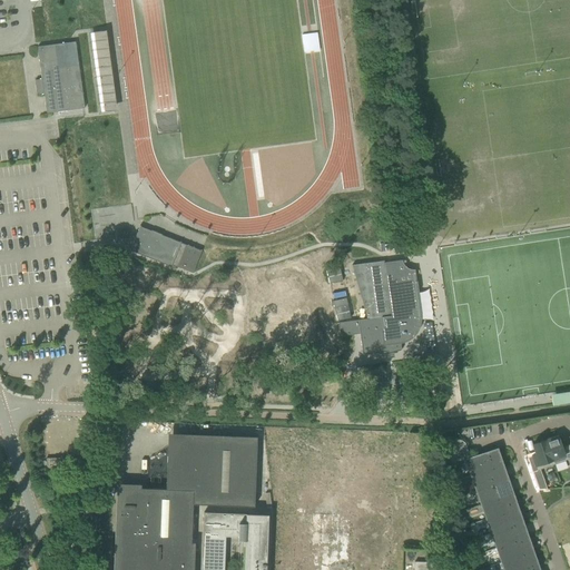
[(95,64),(108,61),(102,30),(89,33),(95,64)]
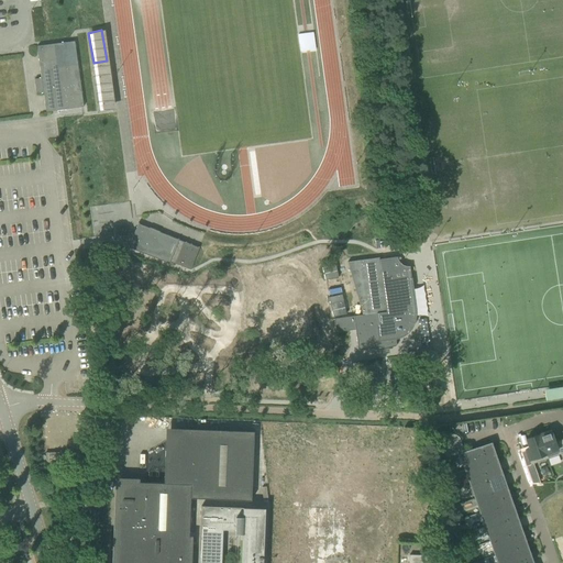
[(297,34),(300,51),(316,48),(313,31),(297,34)]
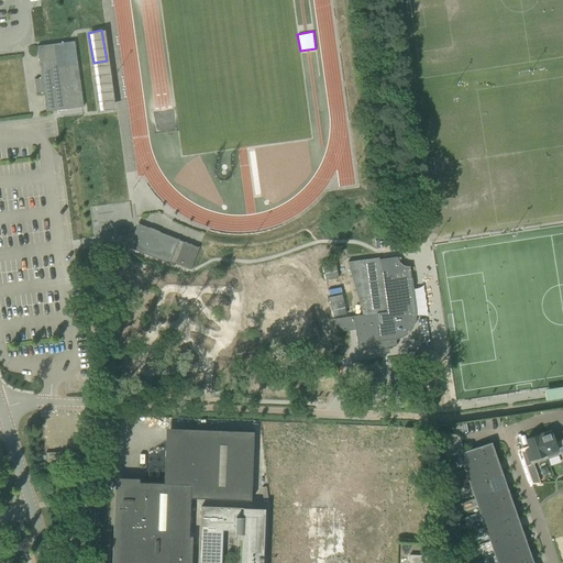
[(77,61),(76,54),(75,41),(54,44),(36,46),(40,65),(41,78),(34,79),(36,94),(43,92),(46,112),(73,108),(84,107),(80,87),(77,61)]
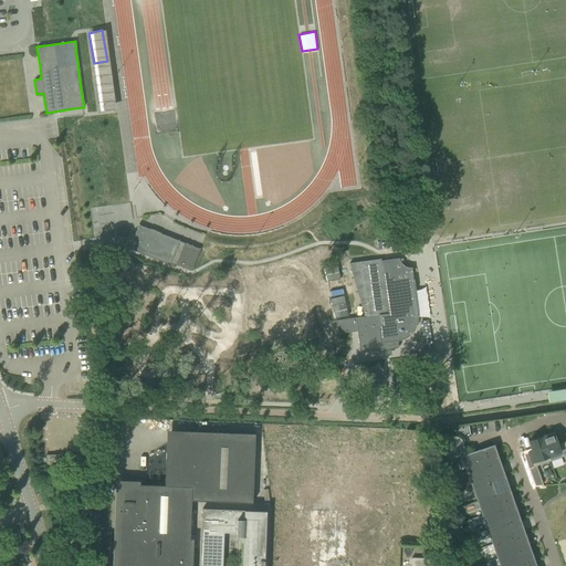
[(94,72),(100,111),(114,108),(108,70),(94,72)]
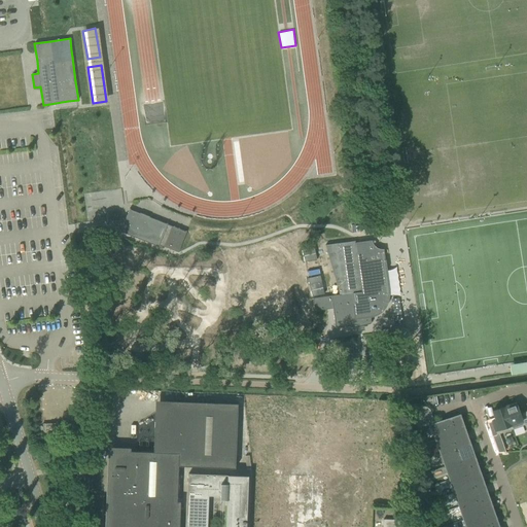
[(167,224),(168,223),(166,223),(149,217),(149,216),(140,213),(130,210),(131,209),(129,209),(120,232),(159,247),(160,245),(178,252),(186,232),(185,231),(185,232),(179,230),(179,229),(178,227),(178,229),(174,227),(174,226),(173,226),(167,224)]
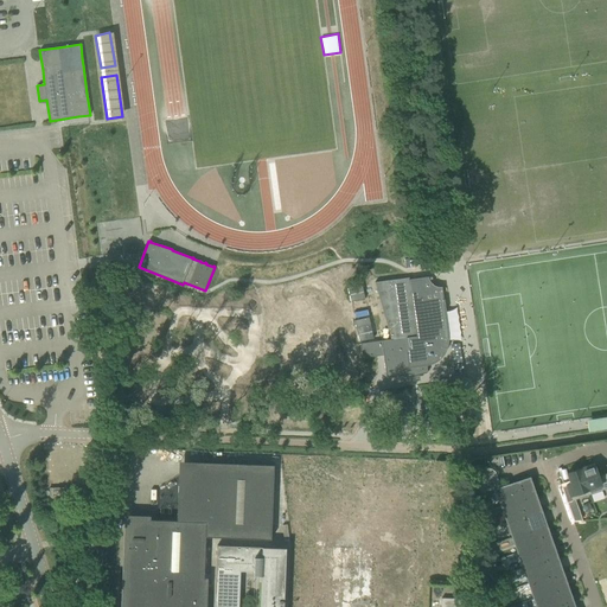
[(136,244),(132,243),(128,244),(127,248),(128,251),(133,253),(136,251),(138,248),(136,244)]
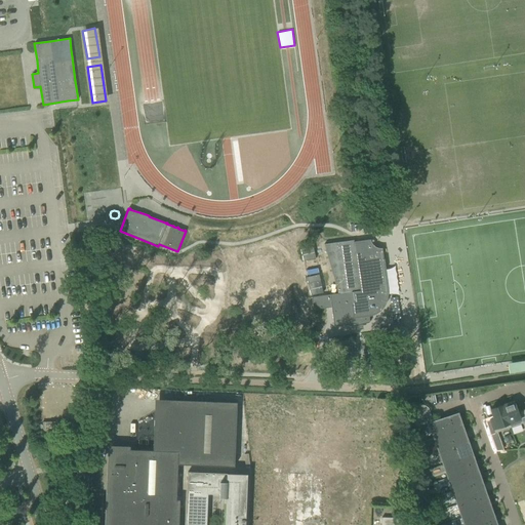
[(387,291),(384,270),(386,269),(384,258),(368,260),(365,241),(354,242),(354,240),(324,244),(337,293),(329,294),(331,308),(334,326),(355,323),(355,326),(369,322),(368,315),(372,315),(374,314),(376,313),(377,312),(379,310),(381,309),(381,308),(382,307),(384,306),(385,304),(386,301),(386,300),(387,299),(387,297),(387,295),(387,294),(387,292),(387,291)]
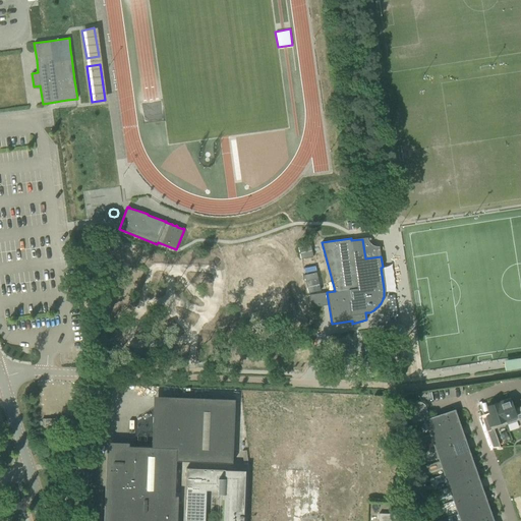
[(329,305),(327,292),(309,295),(310,307),(329,305)]
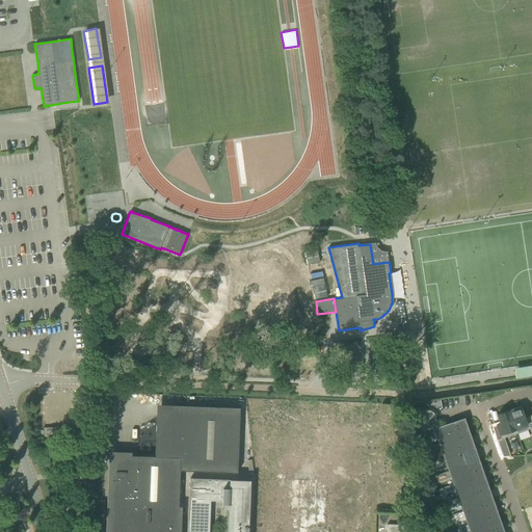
[(514,376),(531,374),(531,363),(513,365),(514,376)]
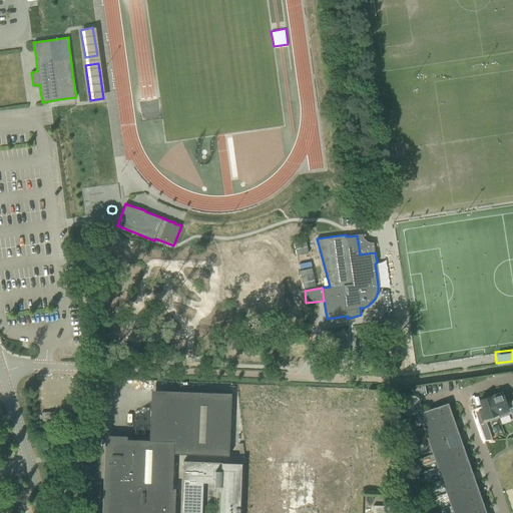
[(170,512),(173,453),(228,456),(231,403),(231,393),(169,391),(167,441),(108,439),(105,512),(170,512)]
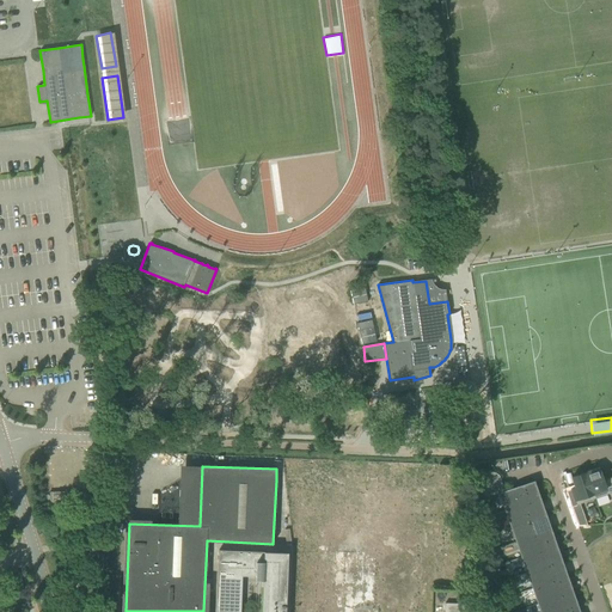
[(611,491),(611,479),(611,477),(603,479),(599,467),(586,472),(594,499),(611,491)]
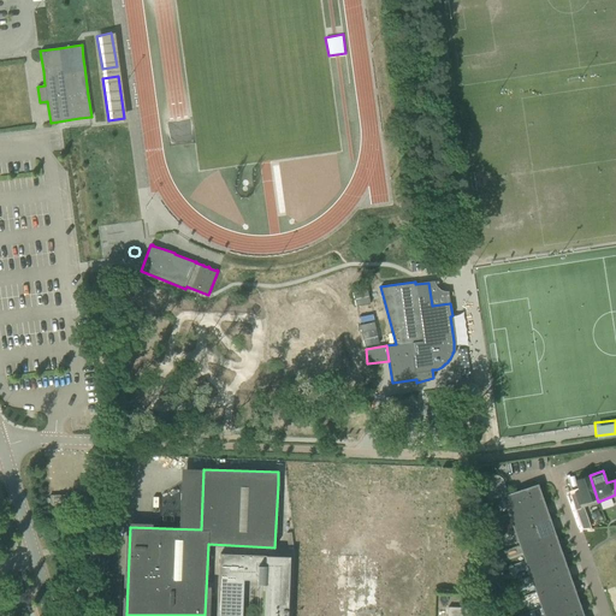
[(582,615),(576,597),(564,564),(556,538),(537,486),(537,485),(532,486),(508,495),(507,491),(502,479),(501,478),(499,477),(498,477),(497,477),(497,475),(496,475),(495,475),(493,475),(492,474),(491,474),(490,474),(489,474),(487,475),(486,475),(485,475),(480,477),(489,498),(503,493),(504,496),(503,497),(544,615),(582,615)]
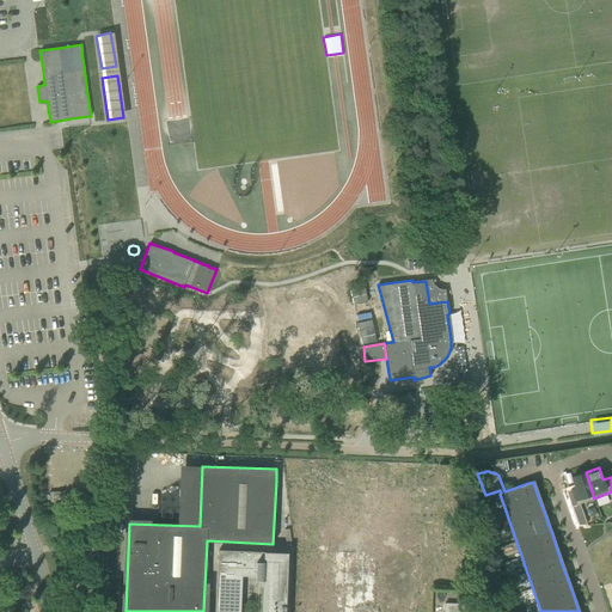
[(594,499),(586,472),(571,477),(576,488),(571,490),(573,493),(568,495),(570,502),(575,501),(576,505),(594,499)]
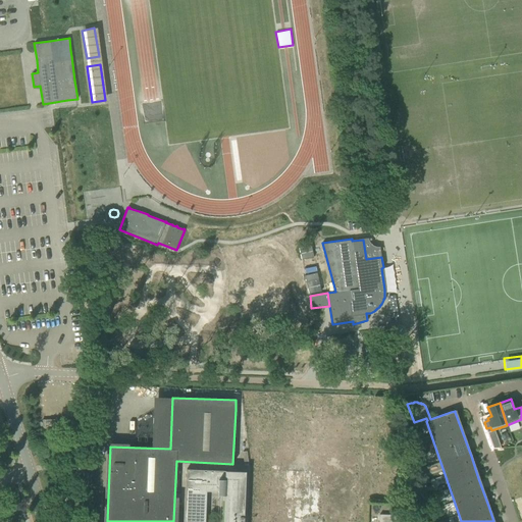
[(187,469),(184,521),(205,521),(206,490),(218,491),(218,494),(224,494),(222,521),(243,521),(246,471),(187,469)]
